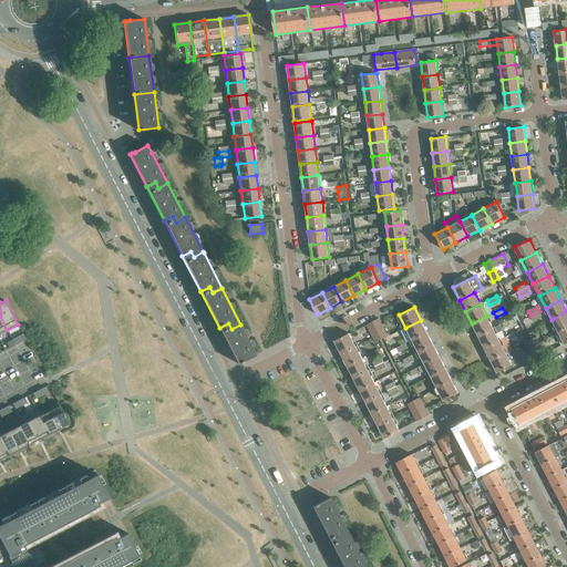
[(542,316),(539,311),(531,316),(533,320),(542,316)]
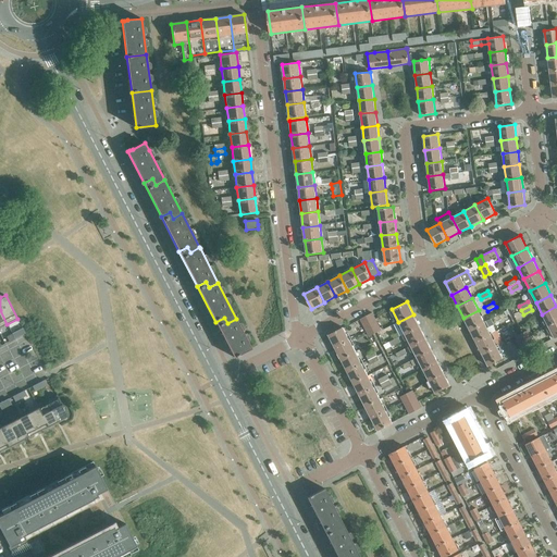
[(548,326),(556,321),(556,306),(542,314),(548,326)]
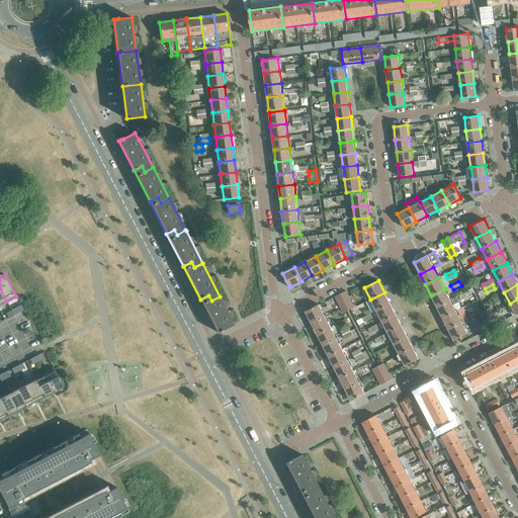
[(431,295),(436,307),(450,299),(445,288),(431,295)]
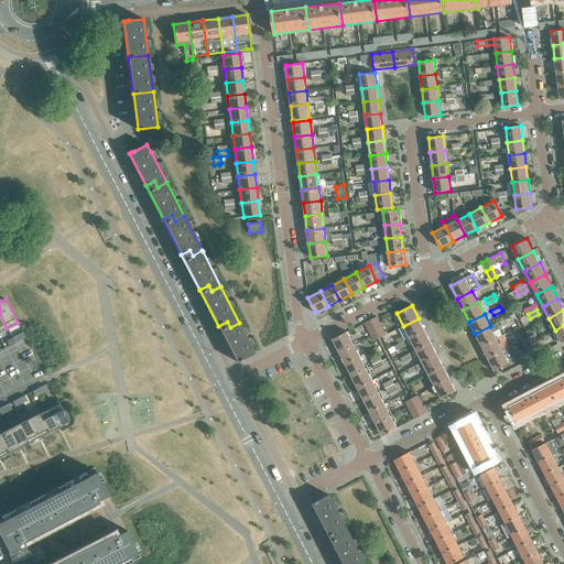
[(370,320),(376,328),(381,325),(377,316),(370,320)]
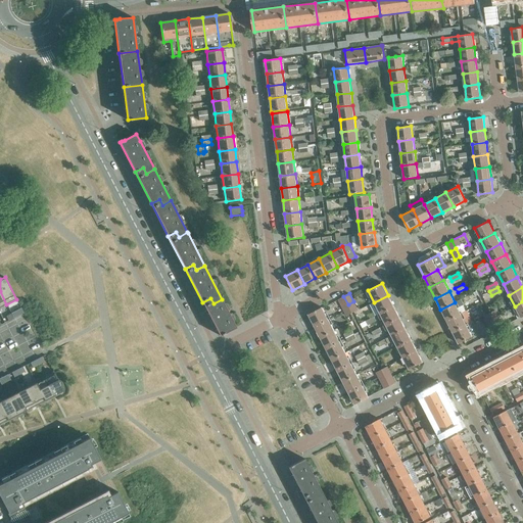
[(393,306),(388,295),(374,302),(380,314),(393,306)]
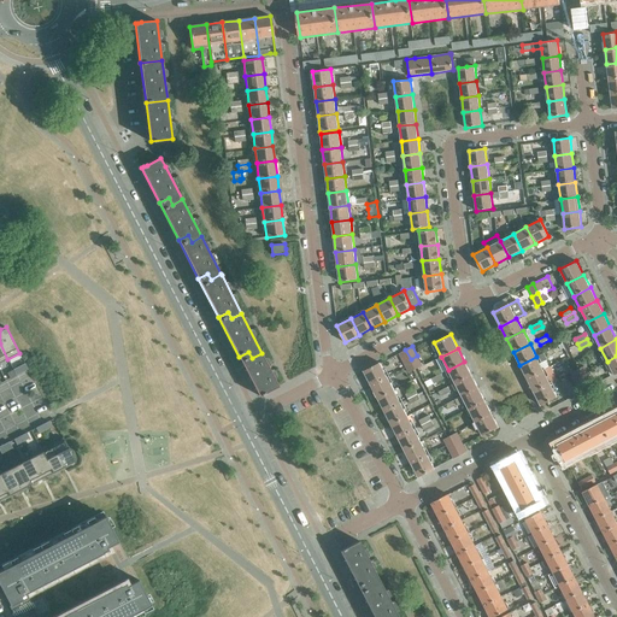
[(519,365),(527,378),(544,370),(540,363),(547,359),(546,358),(556,353),(553,348),(536,357),(519,365)]
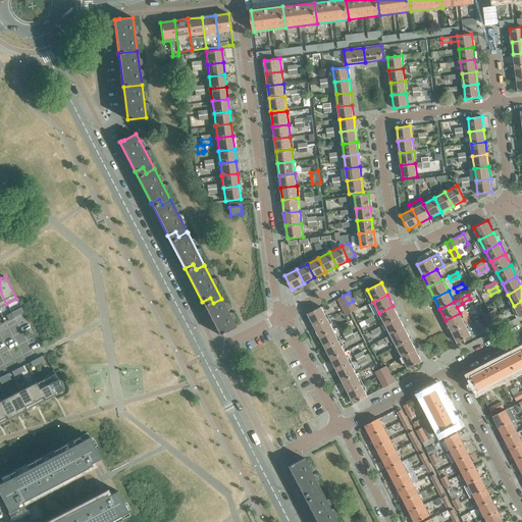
[(337,299),(342,307),(348,304),(343,296),(337,299)]
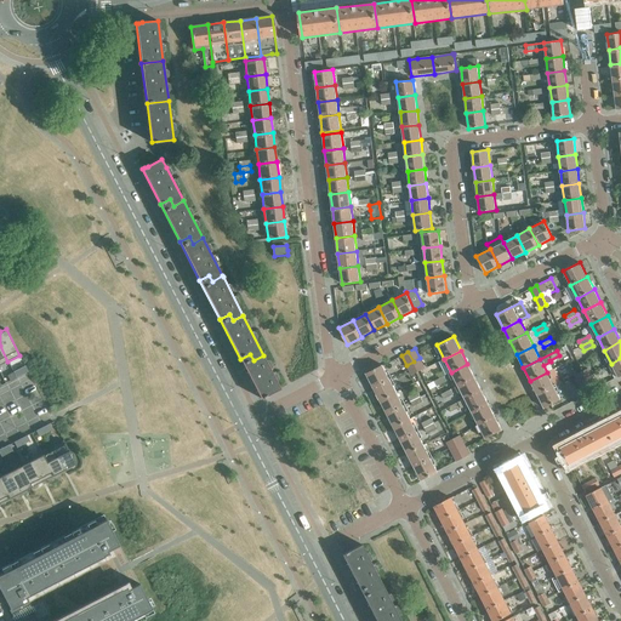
[(267,396),(280,388),(272,370),(263,355),(254,360),(250,354),(240,359),(261,399),(263,398),(265,398),(267,396)]
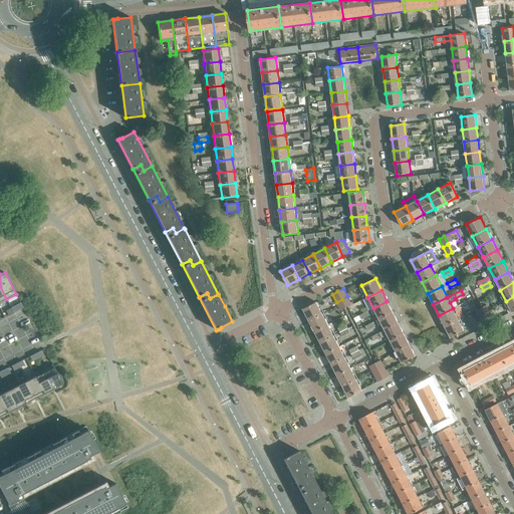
[(347,296),(342,299),(346,307),(351,304),(347,296)]
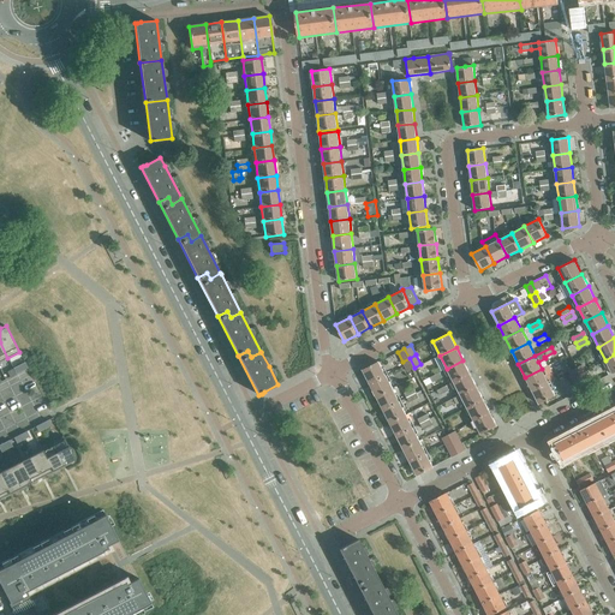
[(410,358),(402,362),(407,371),(415,368),(410,358)]
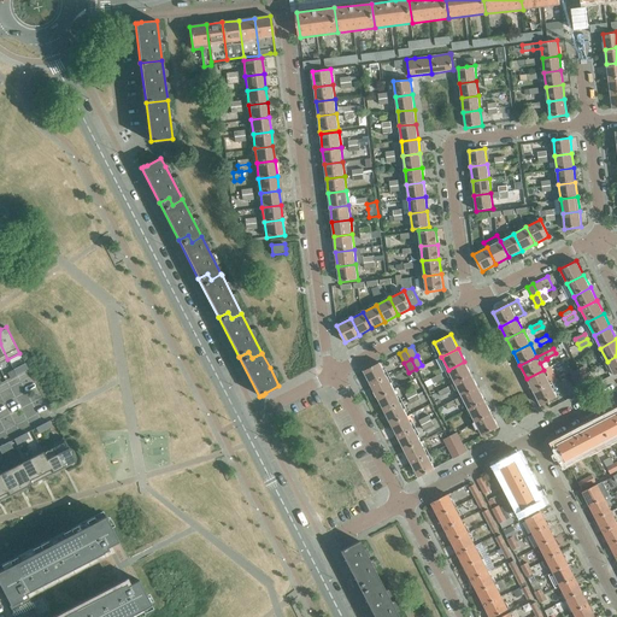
[(464,362),(448,370),(454,382),(471,374),(464,362)]
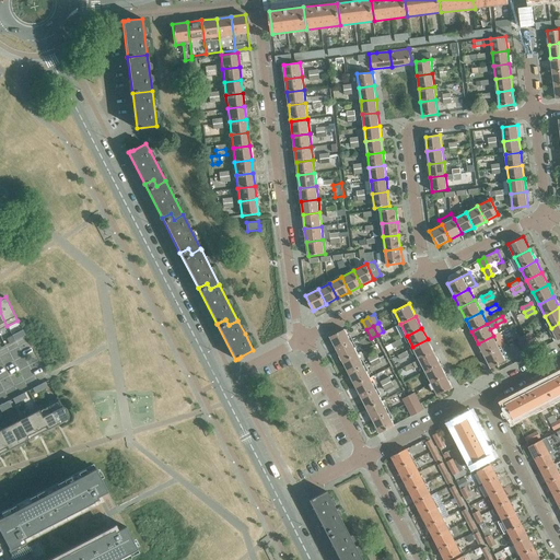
[(330,337),(337,349),(351,341),(345,329),(330,337)]
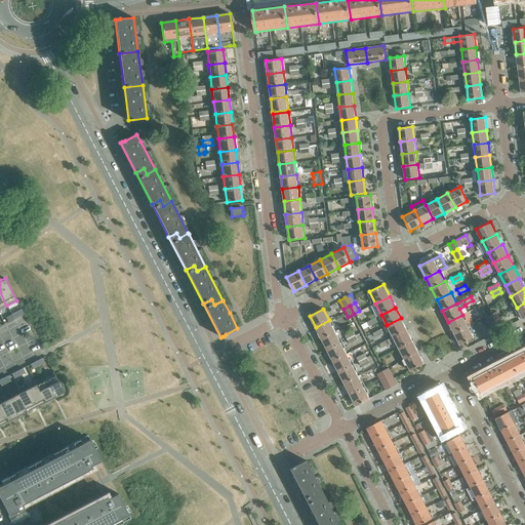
[(495,323),(497,322),(501,320),(496,312),(491,315),(495,323)]
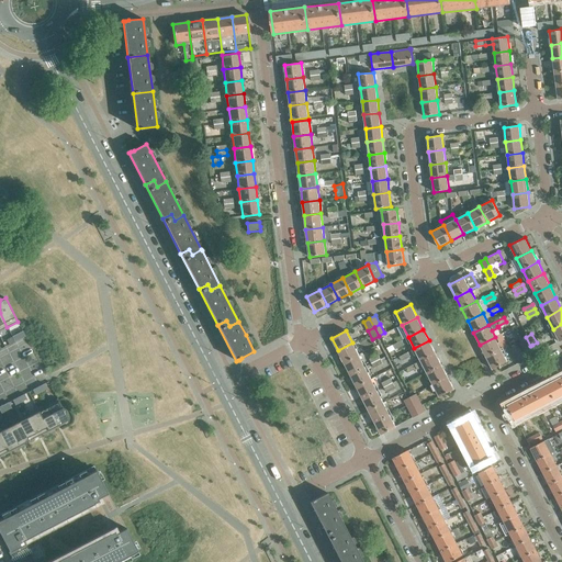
[(480,345),(486,357),(501,349),(495,337),(480,345)]
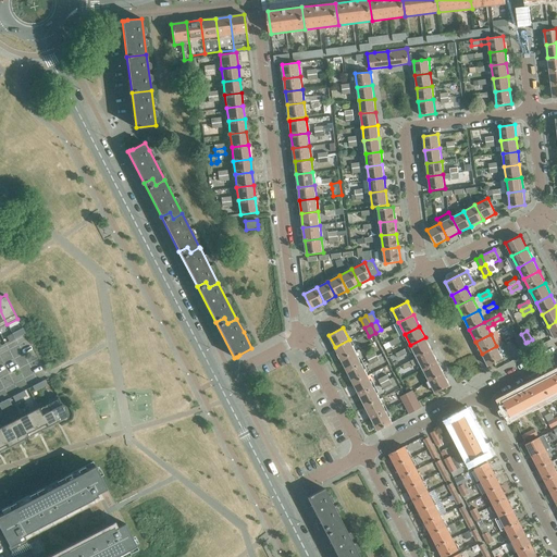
[(516,336),(520,345),(525,343),(521,334),(516,336)]
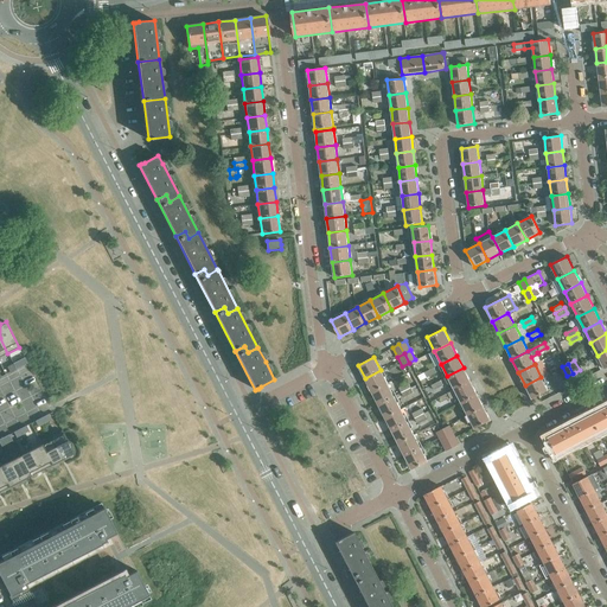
[(434,368),(425,372),(427,377),(436,372),(434,368)]
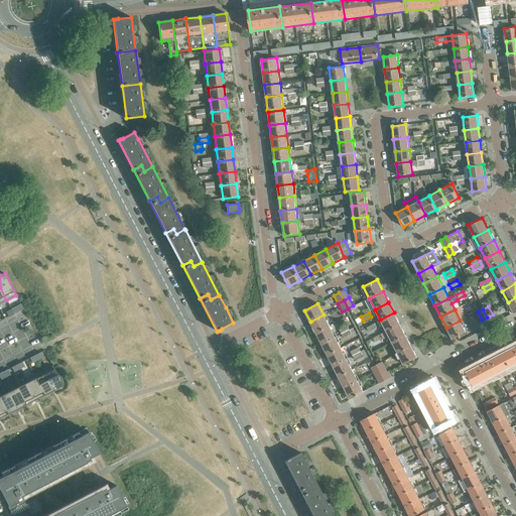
[(400,324),(394,312),(380,319),(386,331),(400,324)]
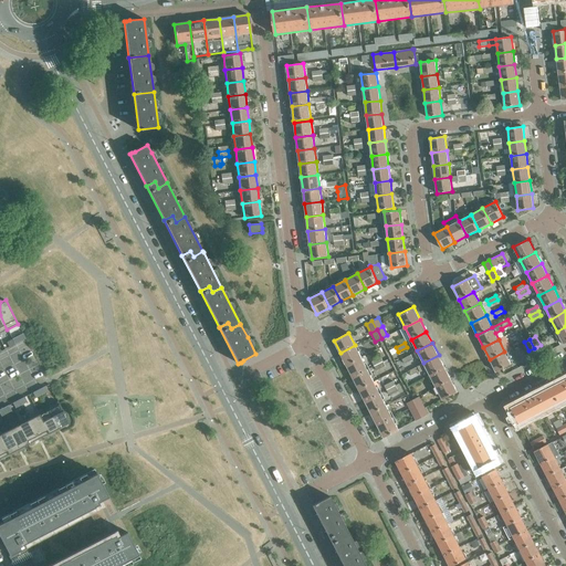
[(362,357),(355,345),(341,353),(346,365),(362,357)]
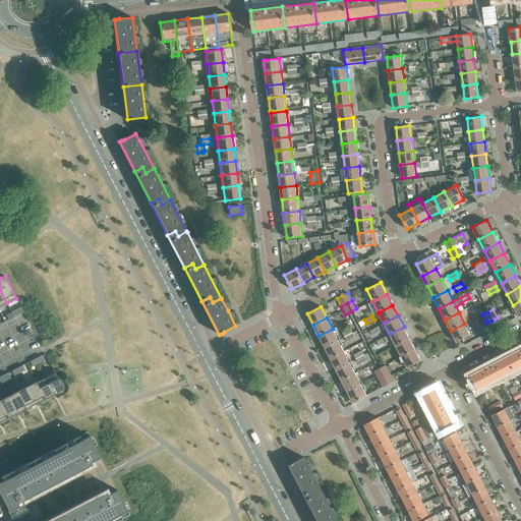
[(494,320),(491,321),(496,329),(502,326),(498,317),(494,320)]
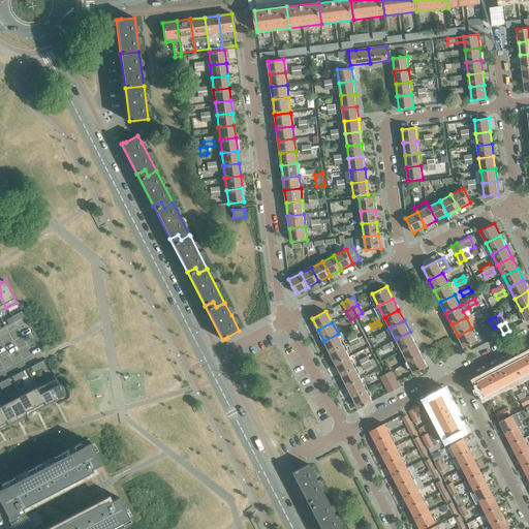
[(499,325),(494,328),(498,336),(503,334),(499,325)]
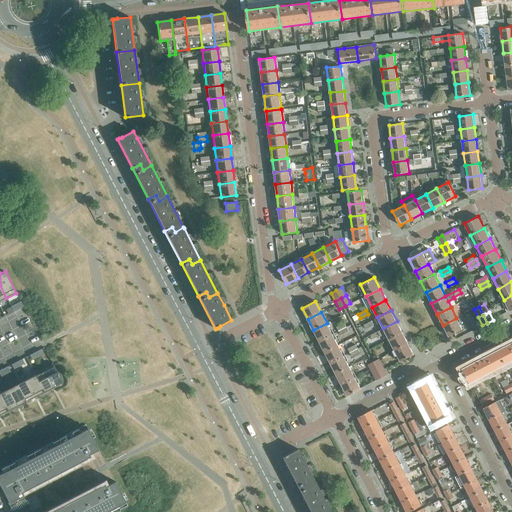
[(462,329),(456,318),(443,325),(449,336),(462,329)]
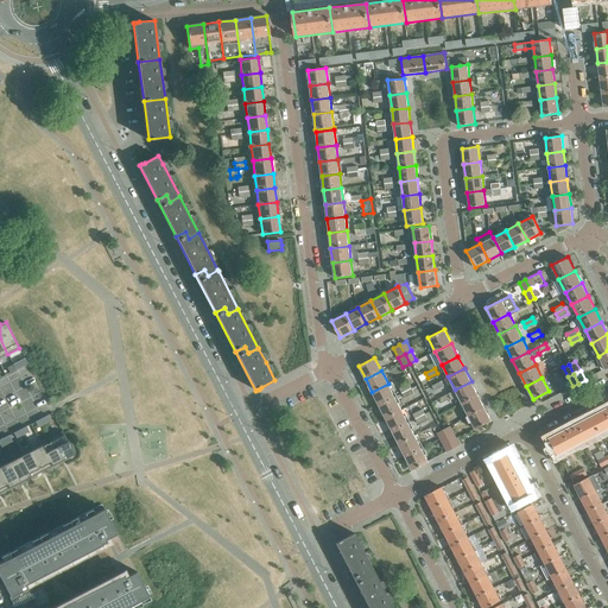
[(442,381),(432,386),(435,391),(444,386),(442,381)]
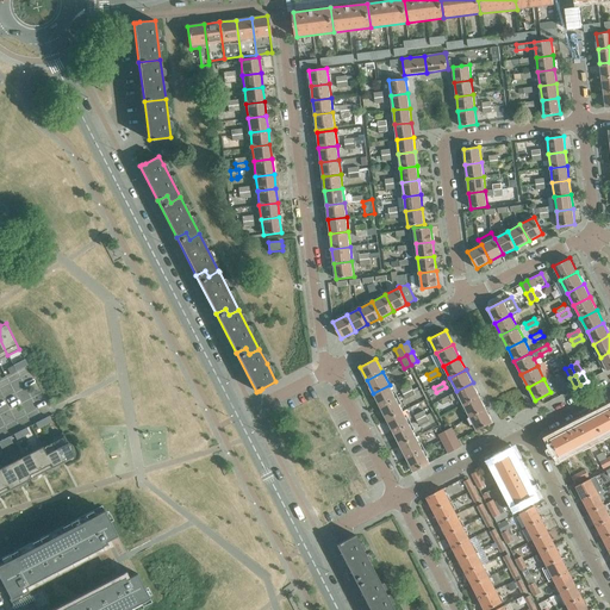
[(479,396),(473,383),(456,391),(449,394),(453,400),(460,397),(464,404),(479,396)]
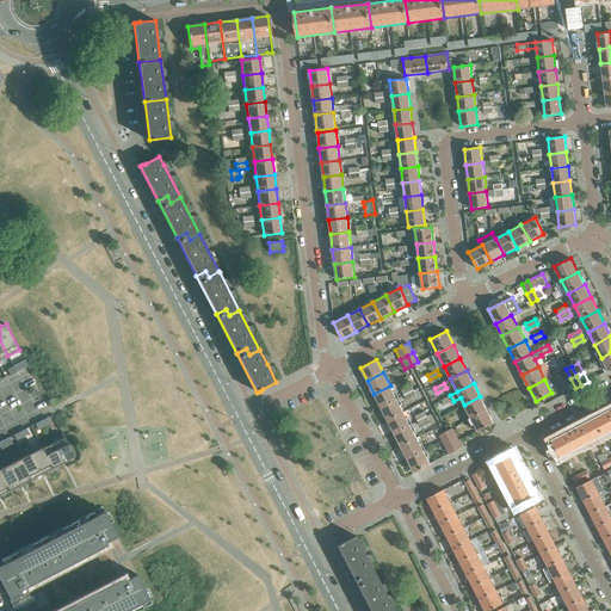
[(401,390),(403,395),(413,389),(411,384),(401,390)]
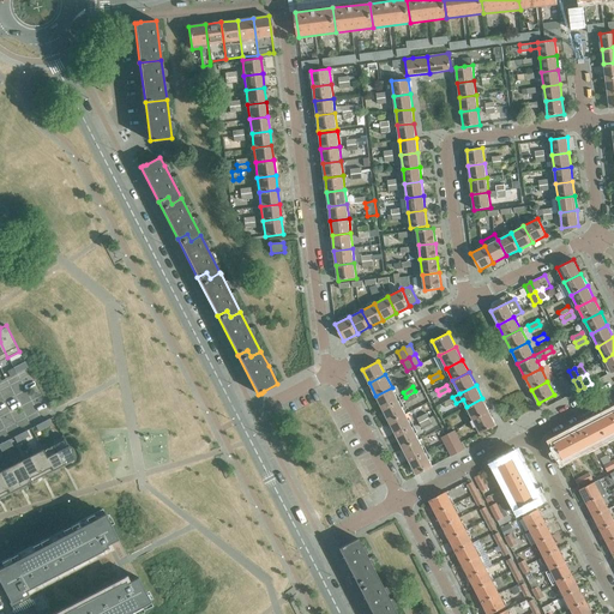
[(398,401),(392,387),(375,396),(383,409),(398,401)]
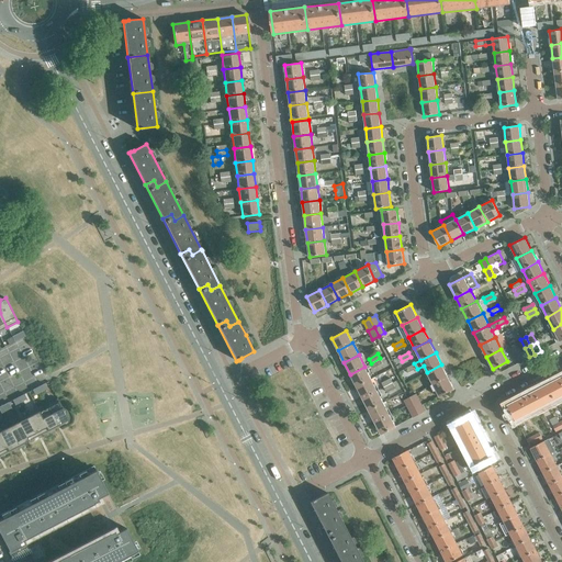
[(382,362),(380,358),(371,363),(373,368),(382,362)]
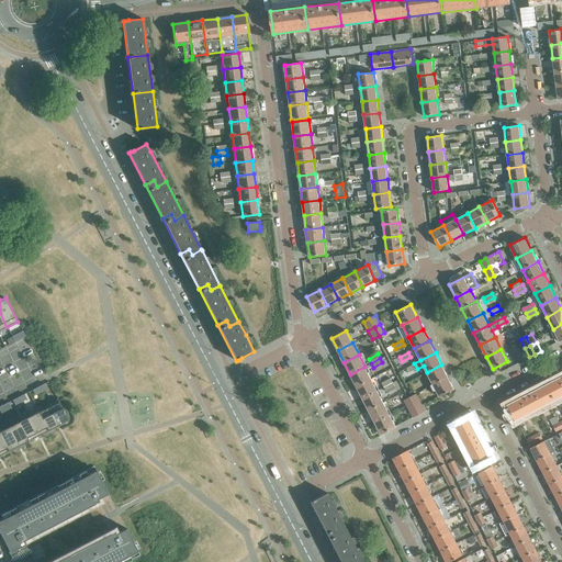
[(414,363),(405,368),(407,373),(416,368),(414,363)]
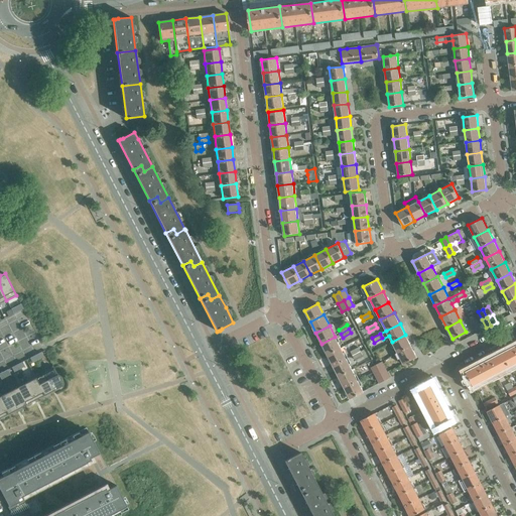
[(397,353),(411,346),(405,335),(392,342),(397,353)]
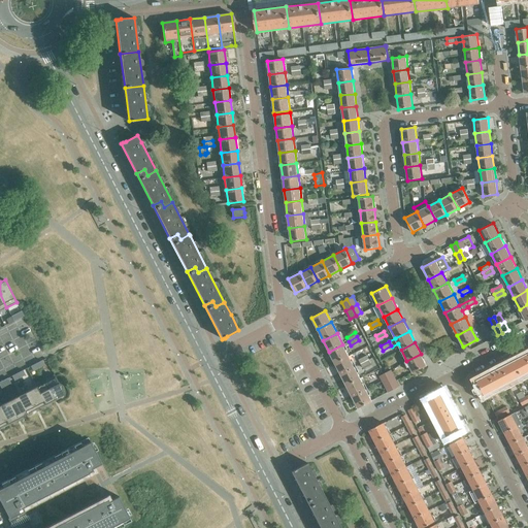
[(342,344),(329,352),(334,363),(349,356),(342,344)]
